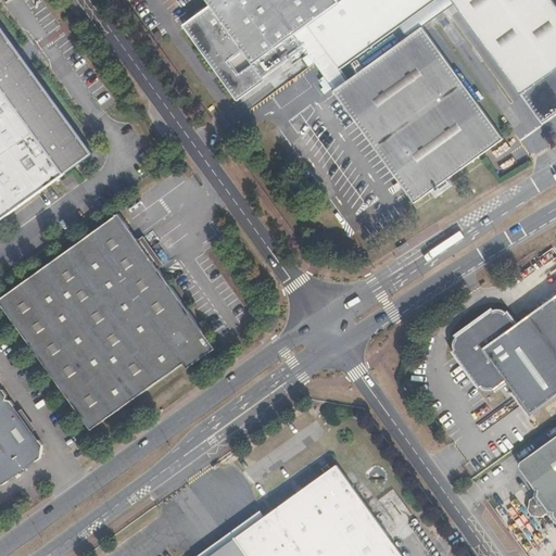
[(401,26),(438,0),(206,0),(213,8),(188,26),(239,97),(303,50),(293,36),(294,35),(307,25),(341,71),(401,26)]
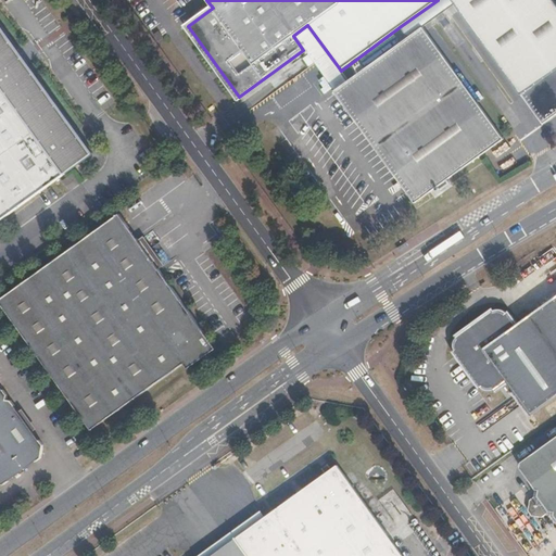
[(424,27),(456,4),(453,0),(438,0),(401,26),(409,38),(424,27)]
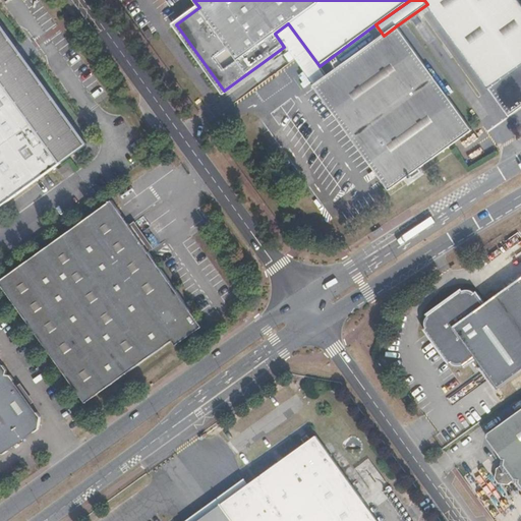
[(508,117),(513,113),(431,0),(424,0),(427,4),(508,117)]
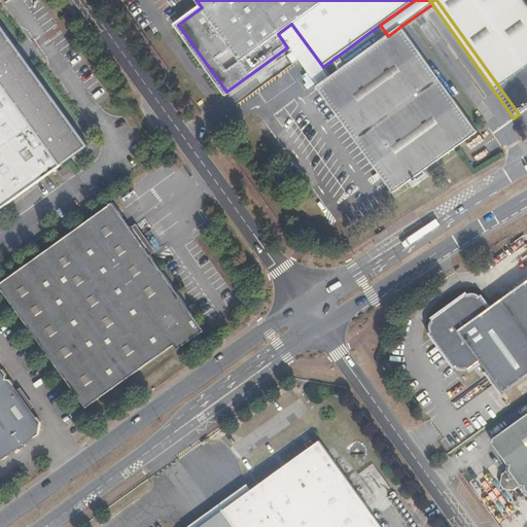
[(436,0),(519,114),(526,108),(526,4),(524,0),(436,0)]
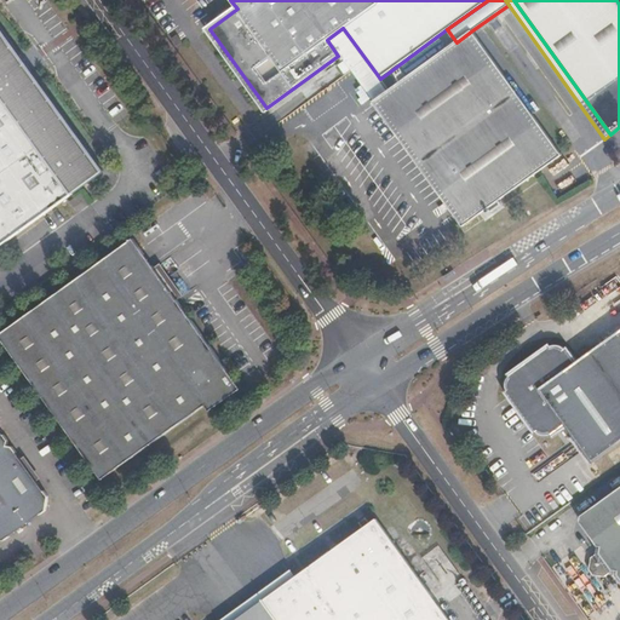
[(0,246),(104,171),(0,27),(0,246)]
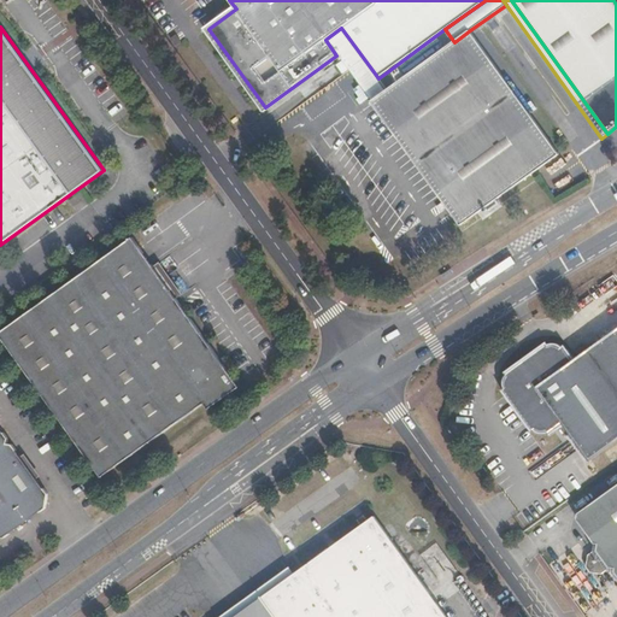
[(327,39),(371,100),(387,90),(378,78),(341,28),(327,39)]
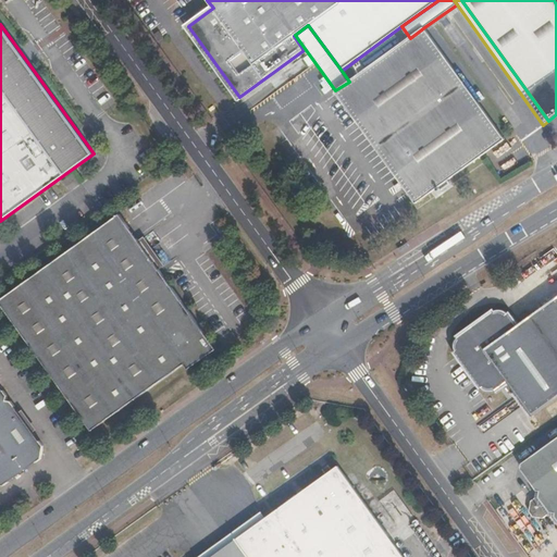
[(505,138),(424,27),(410,38),(349,82),(335,90),(335,91),(416,203),(505,138)]
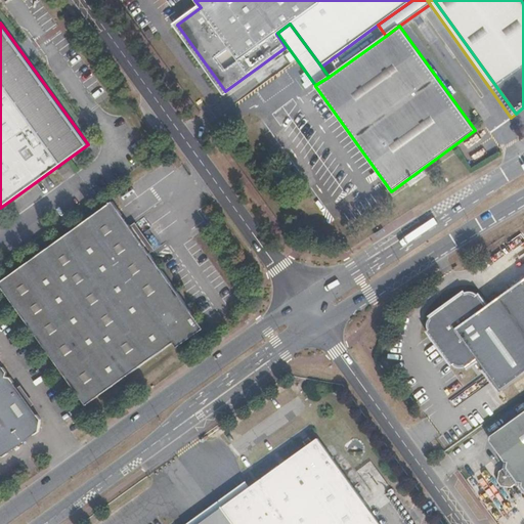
[(0,282),(87,404),(201,323),(113,201),(0,282)]
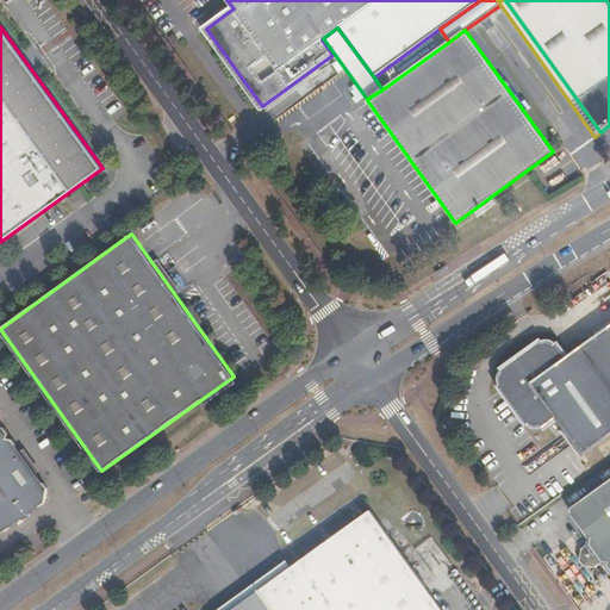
[(609,436),(609,323),(566,355),(555,341),(539,338),(498,368),(497,385),(526,425),(543,430),(558,419),(584,456),(609,436)]
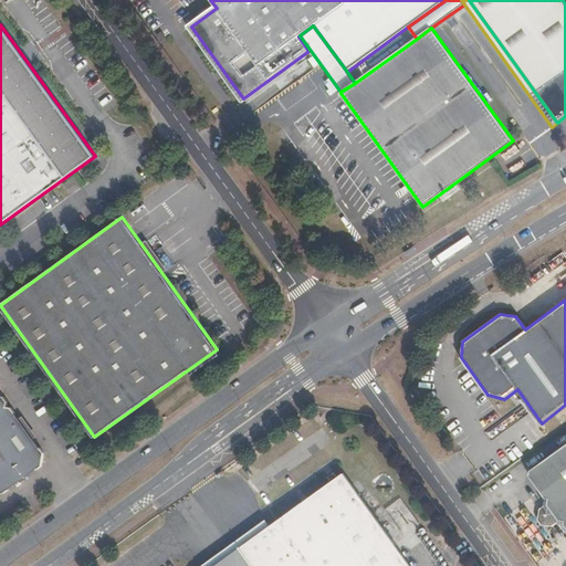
[(0,491),(6,493),(42,467),(43,452),(12,409),(6,408),(8,402),(0,391),(0,491)]
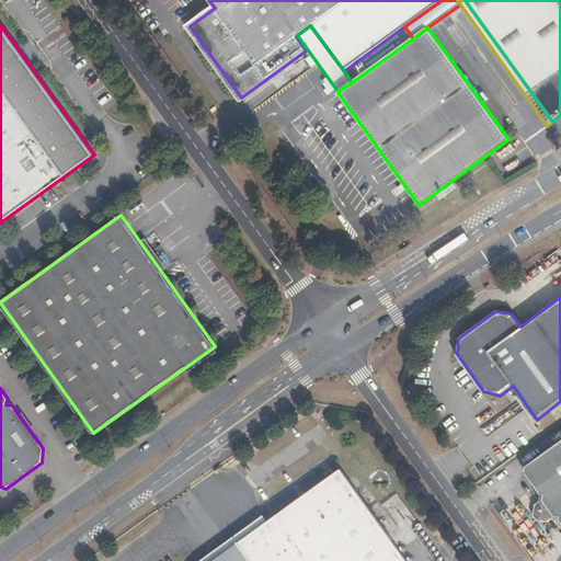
[(560,442),(525,467),(525,471),(541,493),(540,501),(534,505),(533,515),(536,519),(547,523),(552,518),(560,519),(560,521),(560,442)]
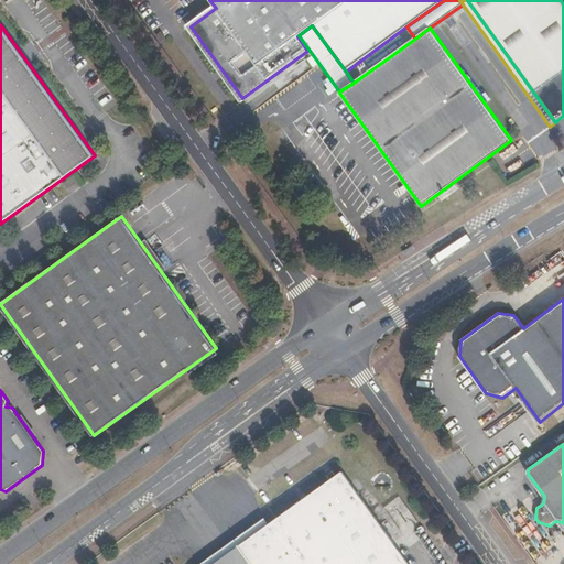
[(270,524),(226,555),(231,563),(408,563),(390,539),(342,472),(336,476),(333,470),(328,473),(333,479),(270,524)]
